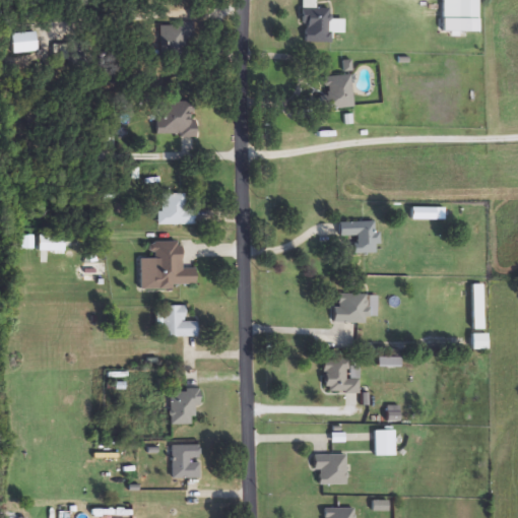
[(305,41),(306,0),(317,0),(316,7),(332,7),(332,19),(342,20),(342,22),(334,22),(334,42),(305,41)]
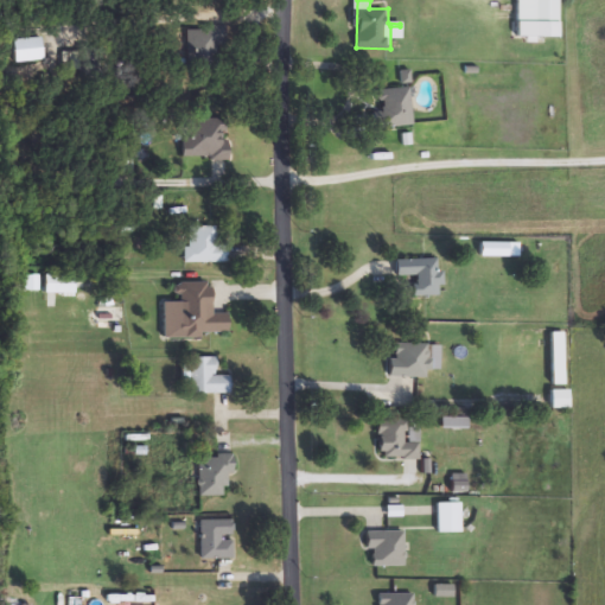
[(560,0),(560,21),(518,21),(518,0),(560,0)]
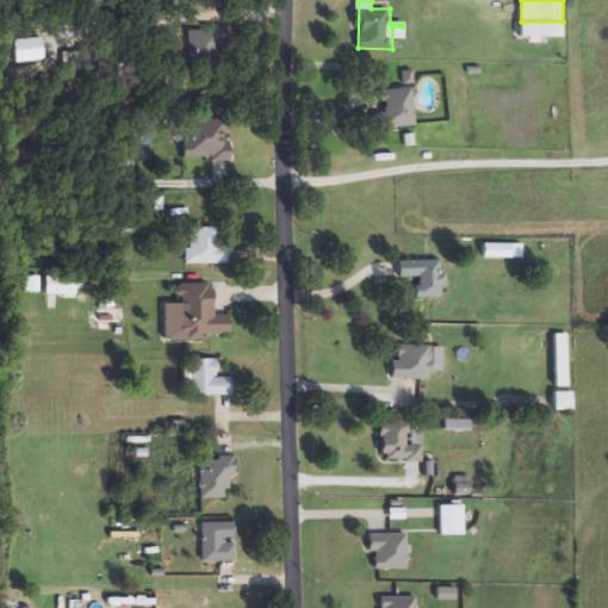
[(192,26),(228,26),(228,45),(218,45),(218,64),(192,64),(192,26)]
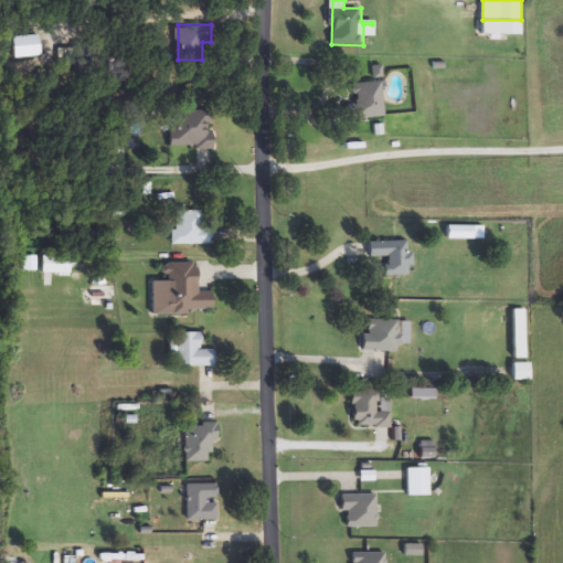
[(60,64),(60,48),(78,48),(78,64),(60,64)]
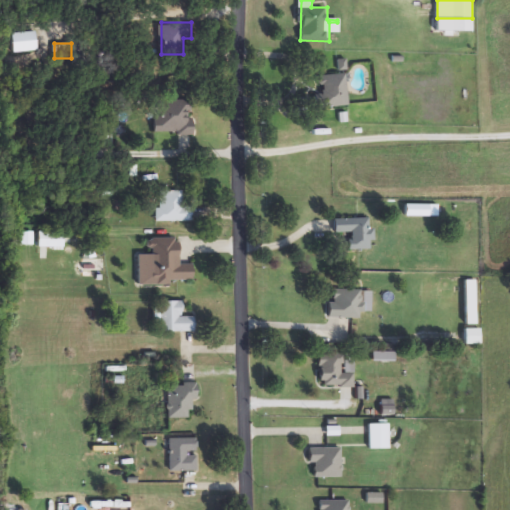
[(316,93),(323,93),(322,74),(347,73),(348,105),(317,106),(316,93)]
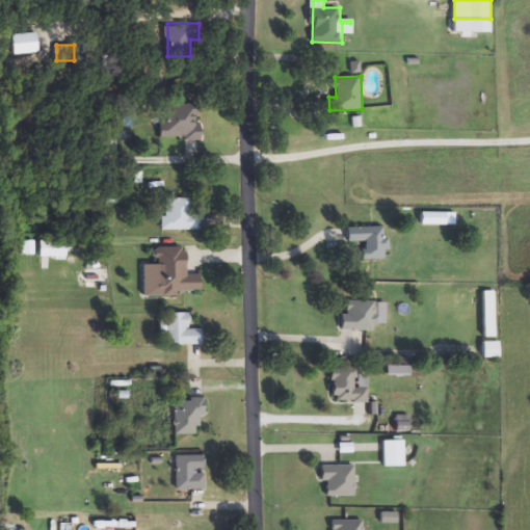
[(202,137),(162,137),(162,103),(202,103),(202,137)]
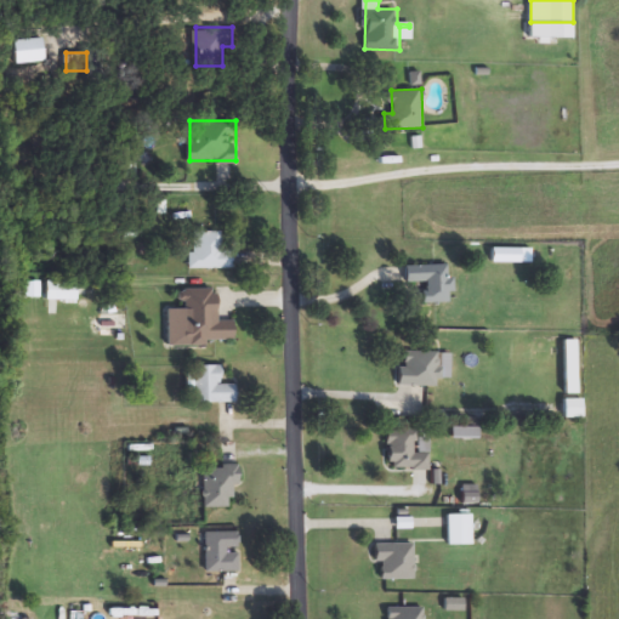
[(222,231),(222,250),(233,250),(233,267),(191,267),(191,231),(222,231)]
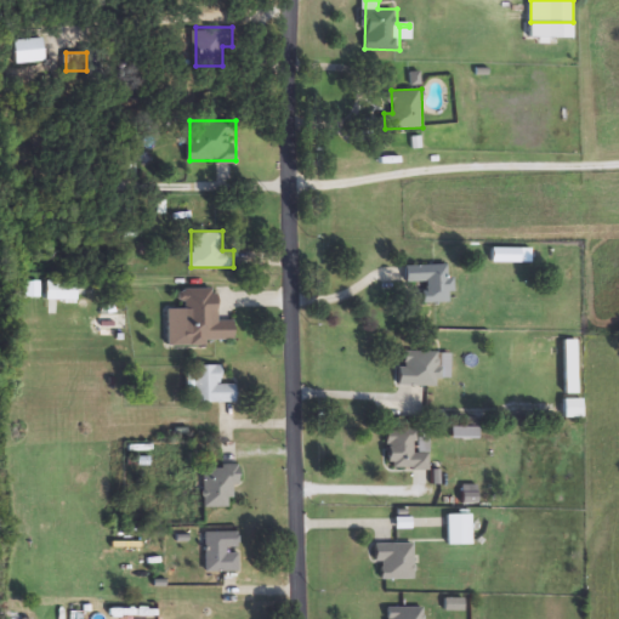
[(494,260),(494,248),(522,248),(522,260),(494,260)]
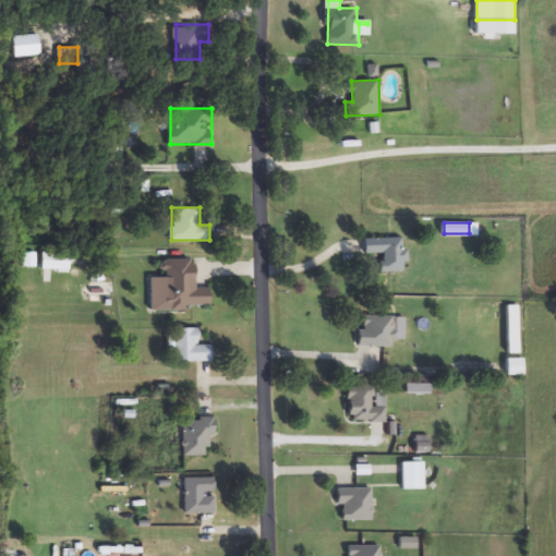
[(406,238),(406,272),(383,272),(383,253),(366,253),(366,238),(406,238)]
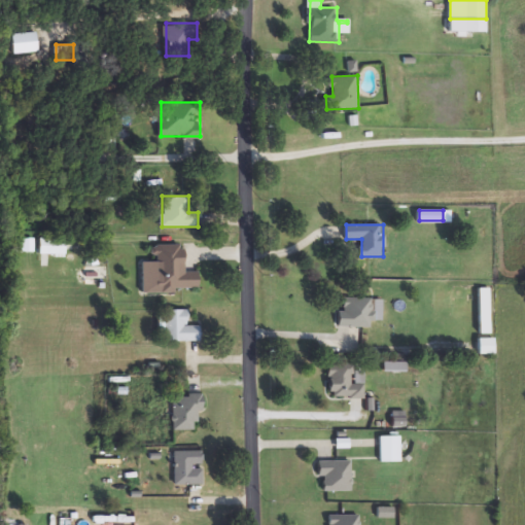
[(142,260),(156,260),(155,244),(185,243),(185,271),(200,271),(200,288),(176,288),(176,292),(143,292),(142,260)]
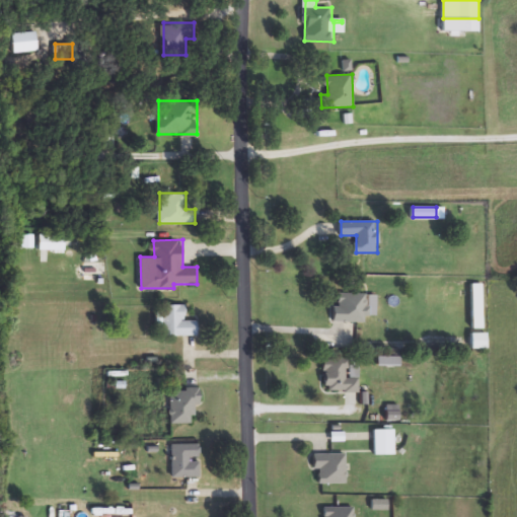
[(367,320),(337,320),(337,293),(367,293),(367,320)]
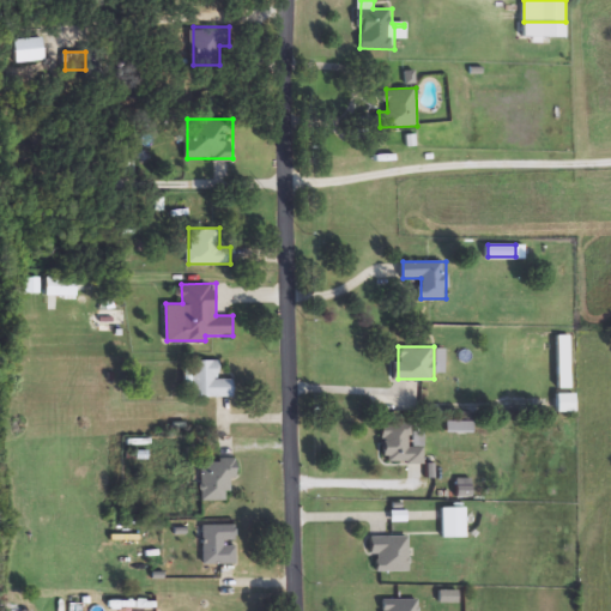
[(234,397),(193,397),(193,386),(185,386),(185,360),(219,360),(219,376),(234,376),(234,397)]
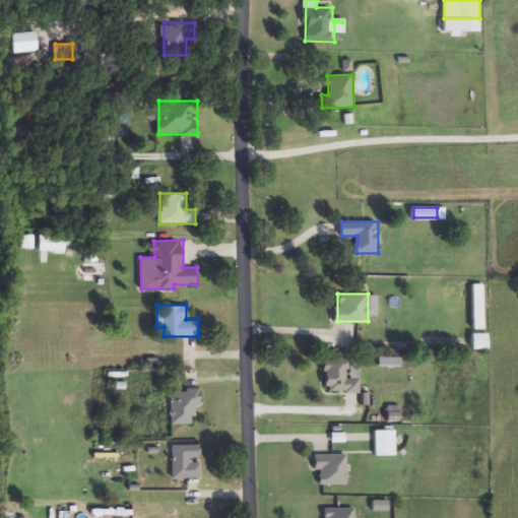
[(326,359),(349,359),(349,378),(361,378),(361,391),(326,392),(326,359)]
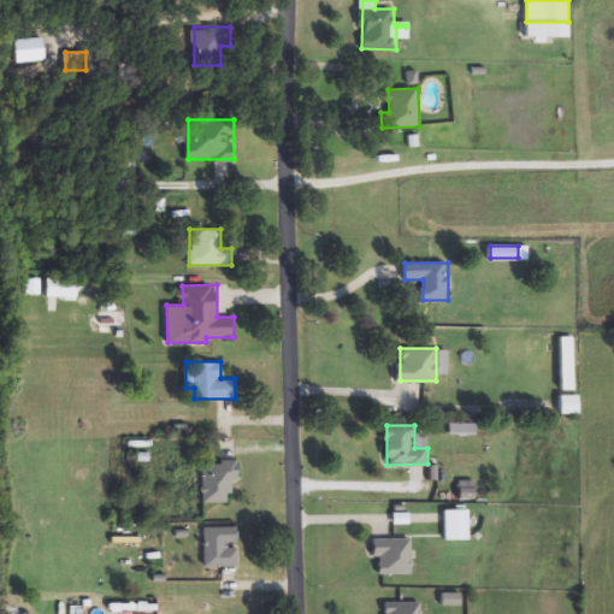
[(238,460),(238,480),(231,480),(231,502),(202,502),(202,460),(238,460)]
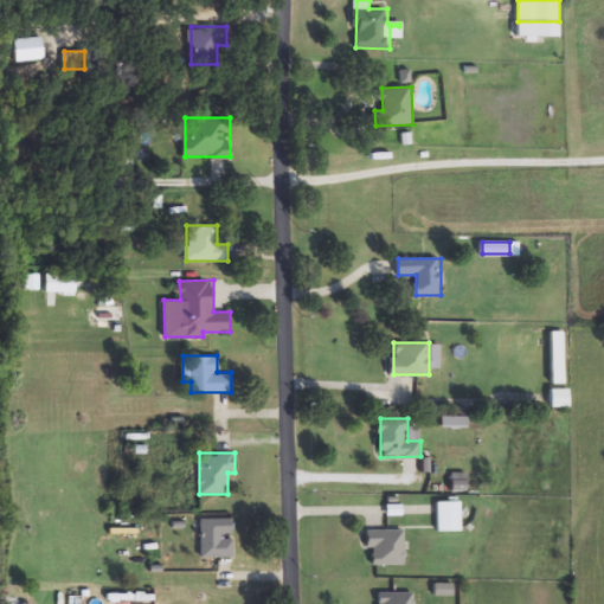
[(461,499),(461,531),(438,531),(438,499),(461,499)]
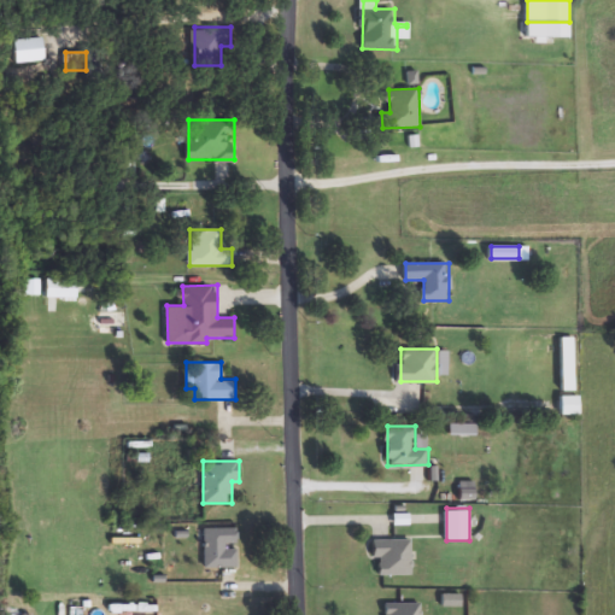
[(205,527),(238,527),(238,567),(205,567),(205,527)]
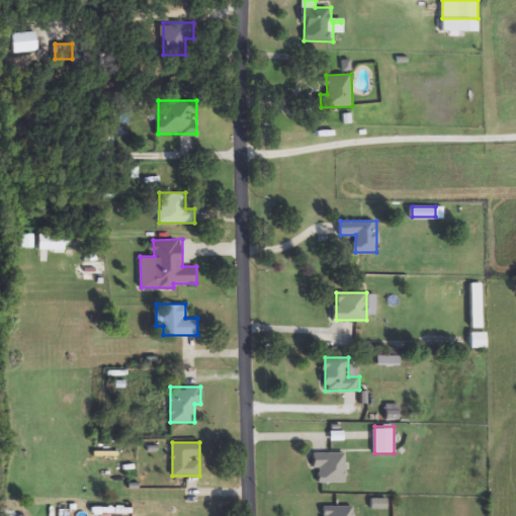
[(346,451),(346,482),(319,482),(319,467),(314,467),(314,451),(346,451)]
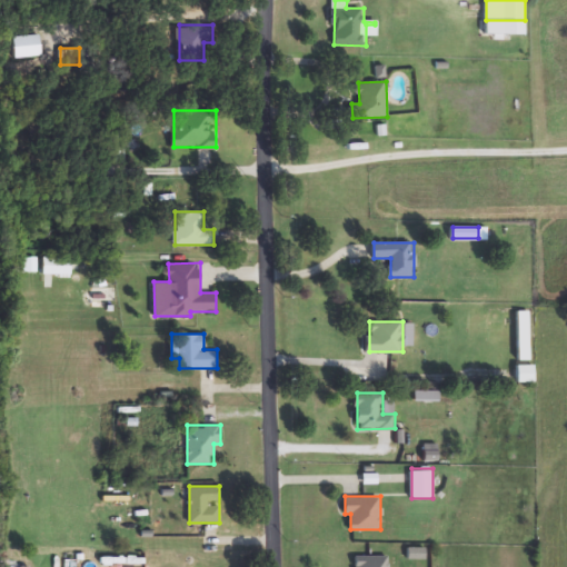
[(387,555),(387,566),(357,566),(357,555),(387,555)]
